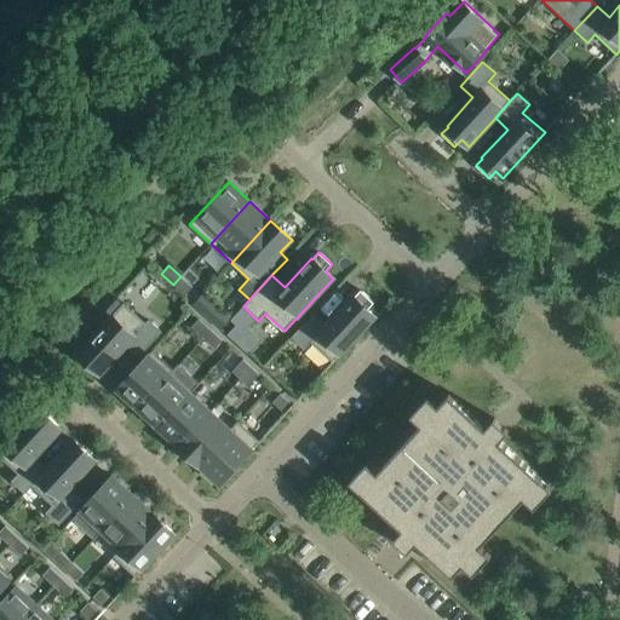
[(181,276),(173,285),(184,296),(191,287),(181,276)]
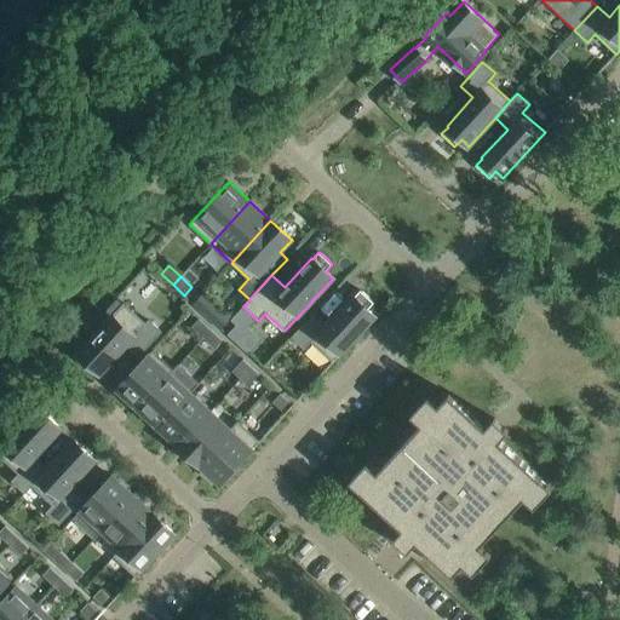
[(333,362),(374,316),(367,310),(374,303),(360,291),(354,297),(352,297),(326,325),(314,314),(292,337),(304,350),(311,343),(333,362)]
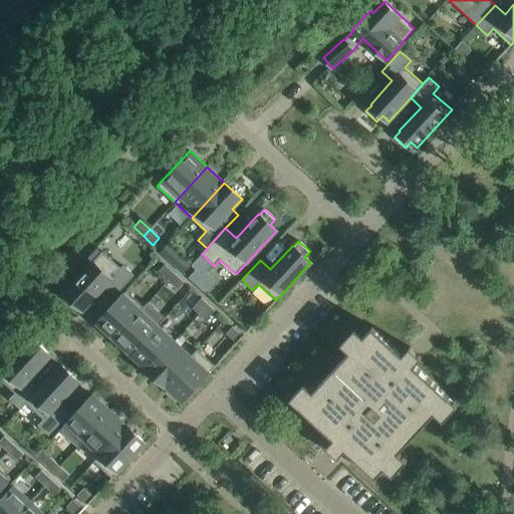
[(105,286),(115,295),(134,275),(123,265),(120,268),(102,251),(65,292),(83,309),(105,286)]
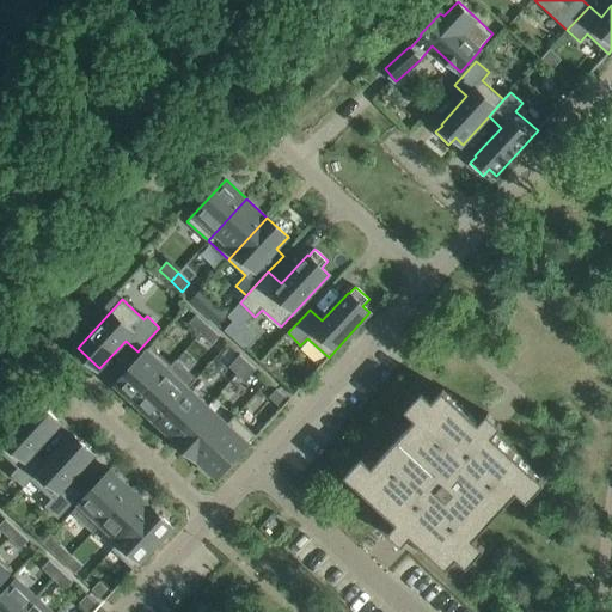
[(209,318),(218,326),(227,316),(219,307),(209,318)]
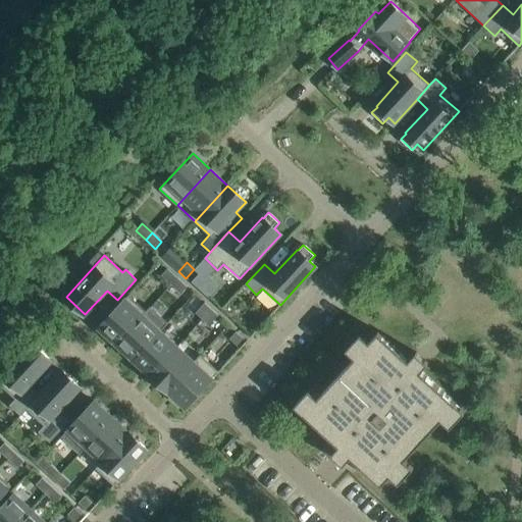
[(177,277),(167,268),(161,275),(170,284),(177,277)]
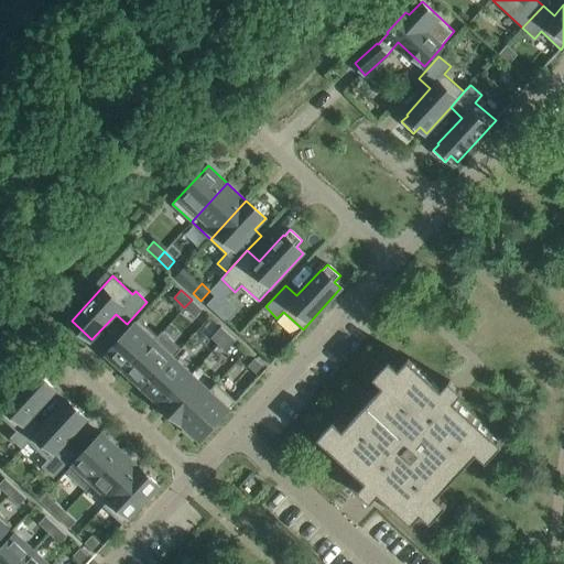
[(192,300),(184,307),(195,317),(202,310),(192,300)]
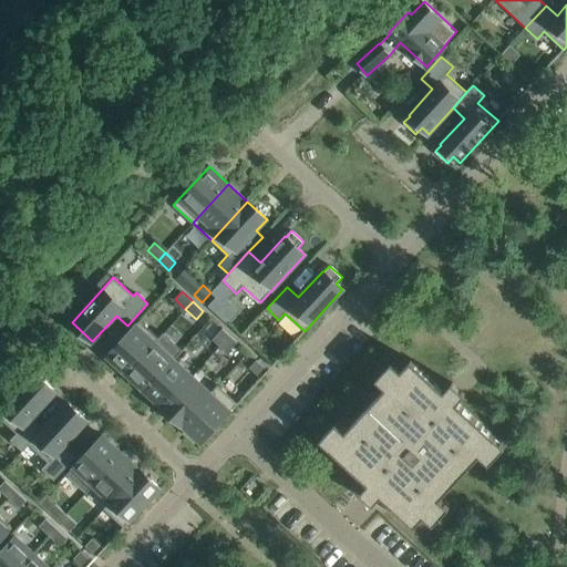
[(107,356),(126,373),(160,338),(140,320),(107,356)]
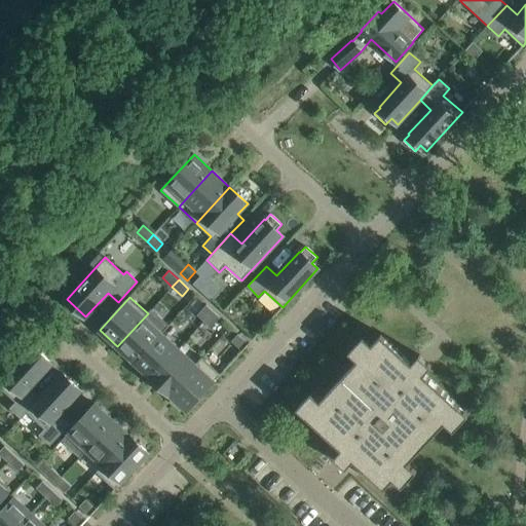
[(213,311),(205,305),(196,315),(203,322),(213,311)]
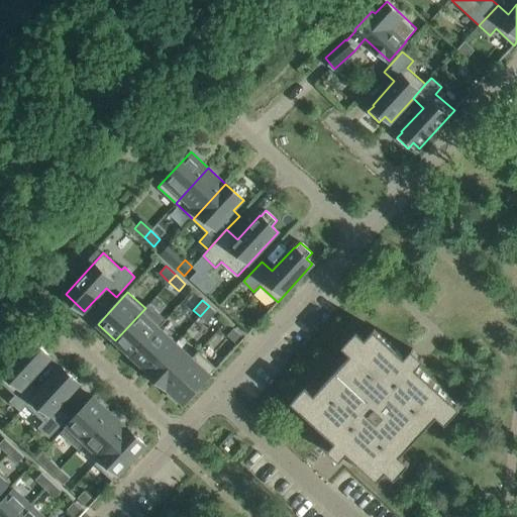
[(145,308),(115,340),(132,356),(159,327),(166,319),(149,304),(145,308)]
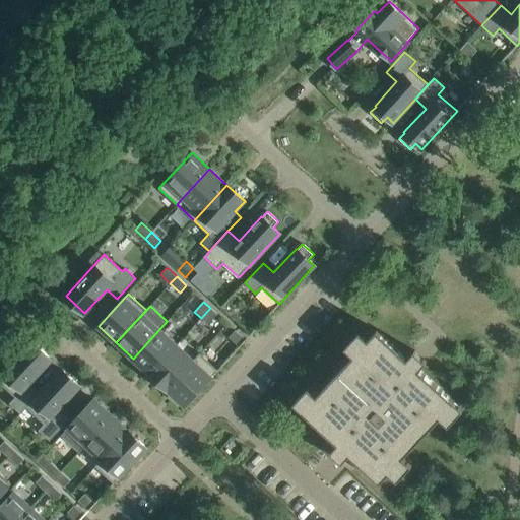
[(208,324),(217,314),(210,308),(201,318),(208,324)]
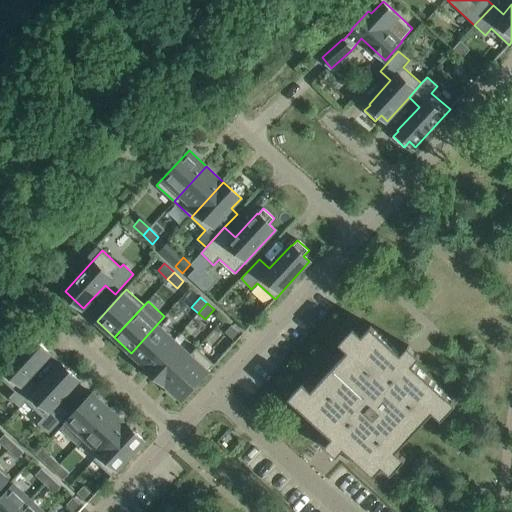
[(174,339),(157,324),(131,353),(148,368),(174,339)]
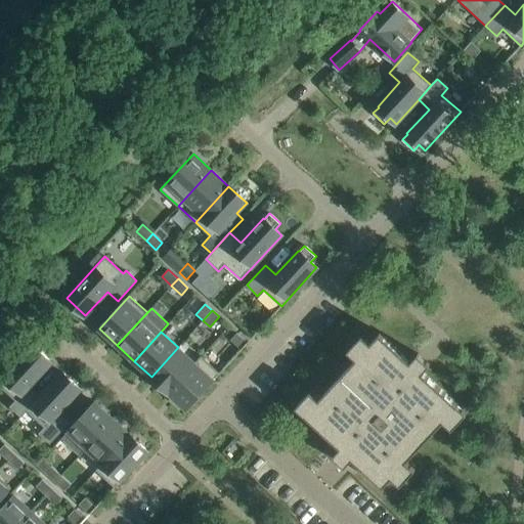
[(236,333),(230,340),(241,349),(247,342),(236,333)]
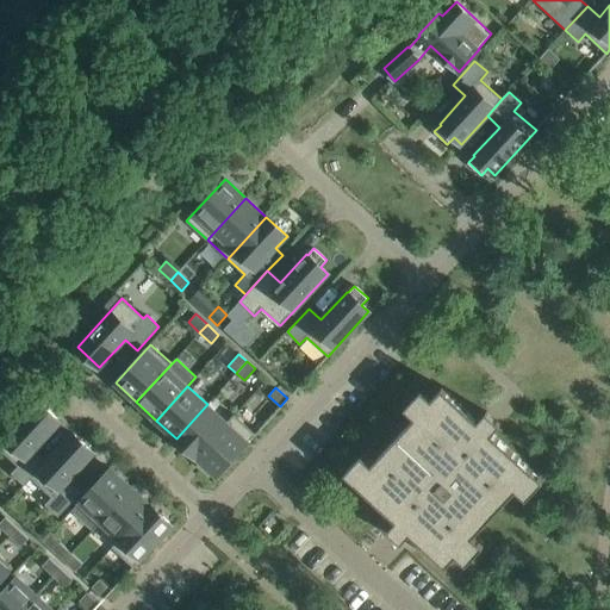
[(415,418),(354,483),(387,514),(396,521),(387,530),(402,543),(410,534),(421,545),(446,567),(456,555),(464,562),(466,565),(471,559),(484,547),(479,542),(473,537),(534,472),(492,434),(500,424),(486,411),(478,421),(442,387),(431,399),(422,390),(404,409),(409,412),(415,418)]
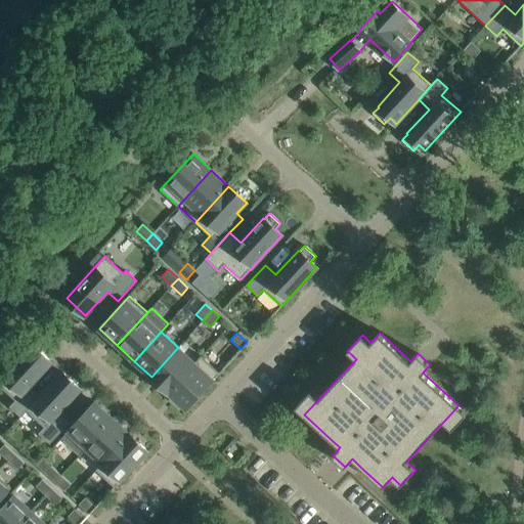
[(51,362),(33,345),(0,380),(0,386),(15,400),(10,406),(20,417),(27,410),(39,396),(29,386),(51,362)]
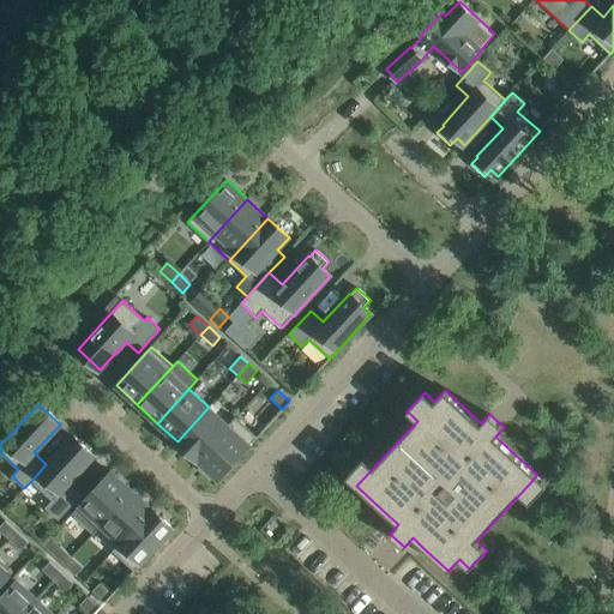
[(209,407),(178,441),(197,459),(229,425),(209,407)]
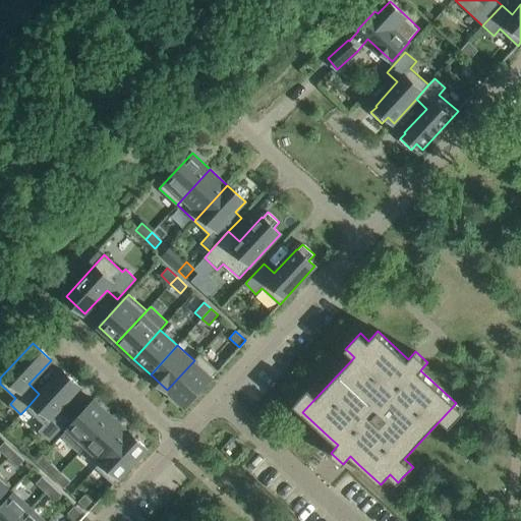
[(167,390),(185,407),(219,370),(199,354),(194,360),(167,390)]
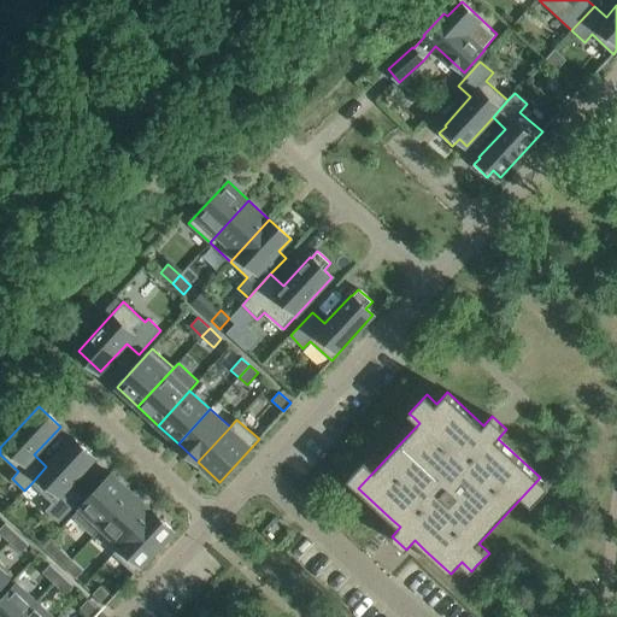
[(72,438),(46,466),(31,483),(52,503),(46,510),(58,522),(81,498),(69,487),(94,458),(72,438)]
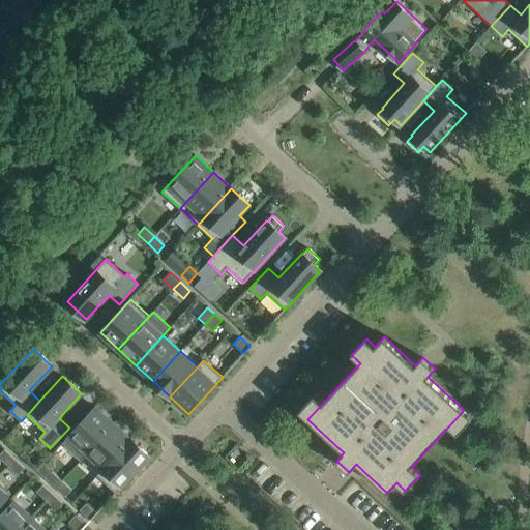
[(81,461),(88,453),(87,452),(114,423),(95,407),(62,443),(81,461)]
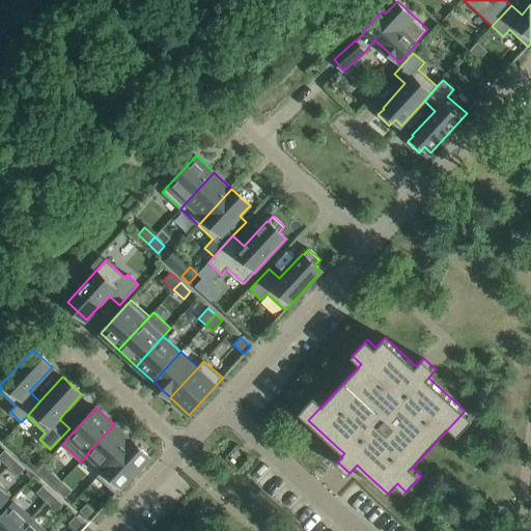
[(105,470),(132,441),(114,424),(87,453),(88,454),(104,469),(105,470)]
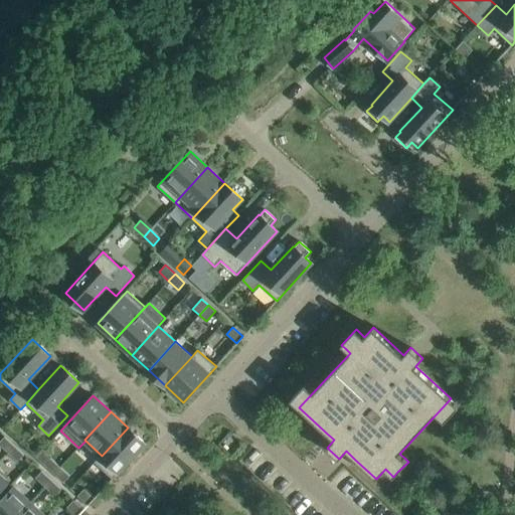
[(145,444),(128,427),(102,456),(101,455),(95,462),(113,479),(145,444)]
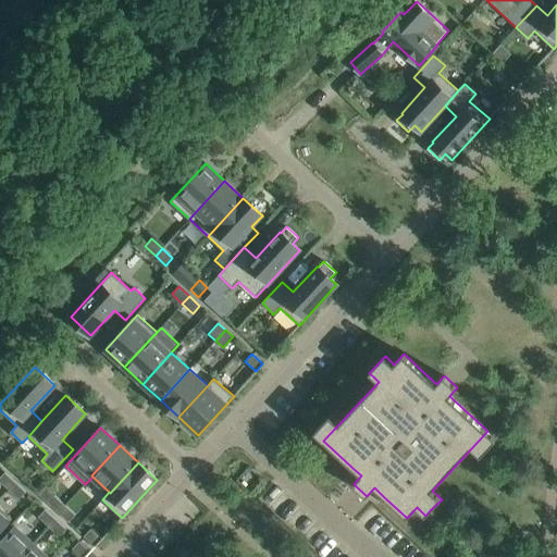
[(0,482),(8,490),(15,482),(4,472),(0,477),(0,482)]
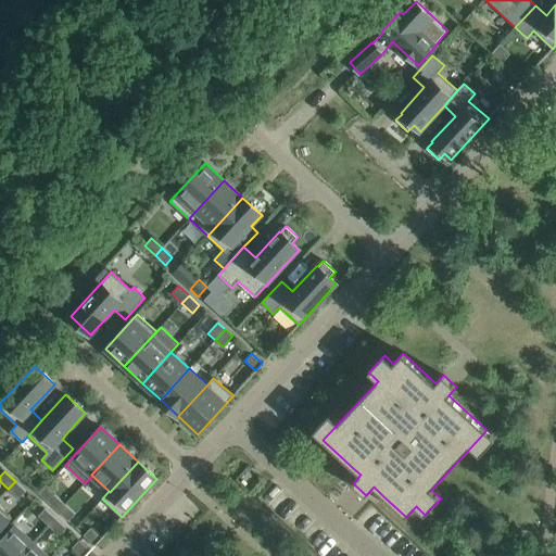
[(25,491),(15,481),(8,489),(19,498),(25,491)]
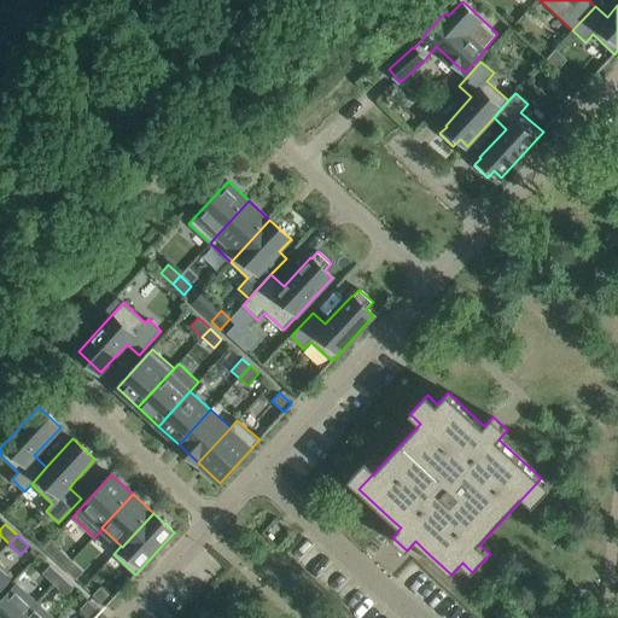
[(60,549),(52,558),(64,569),(71,560),(60,549)]
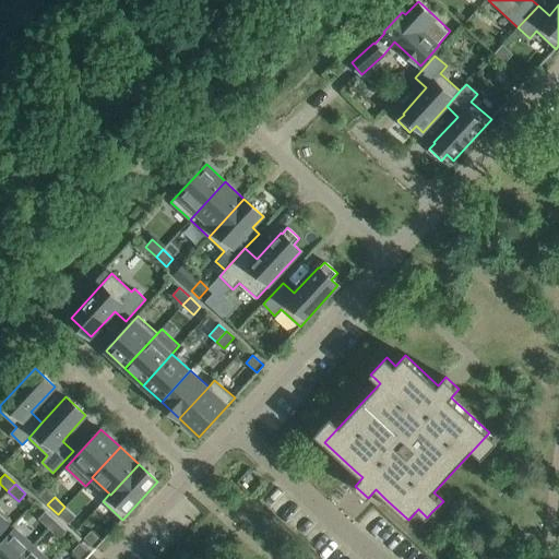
[(64,507),(58,514),(69,524),(75,516),(64,507)]
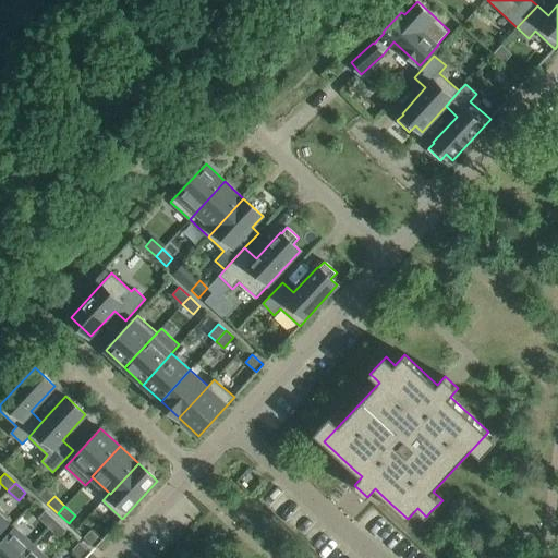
[(0,532),(12,520),(0,508),(0,532)]
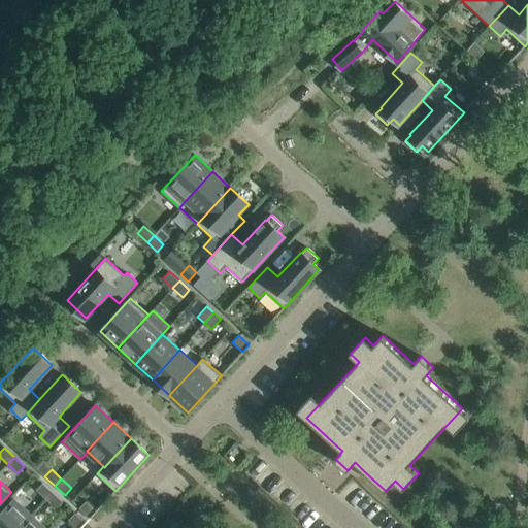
[(36,490),(45,499),(53,492),(42,483),(36,490)]
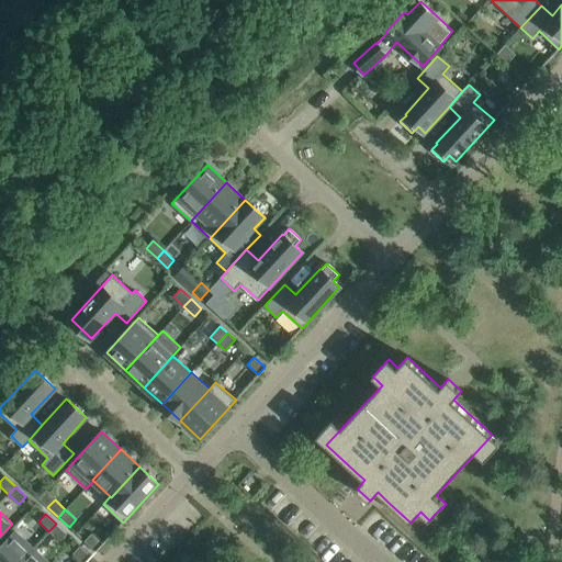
[(66,534),(56,524),(48,531),(59,541),(66,534)]
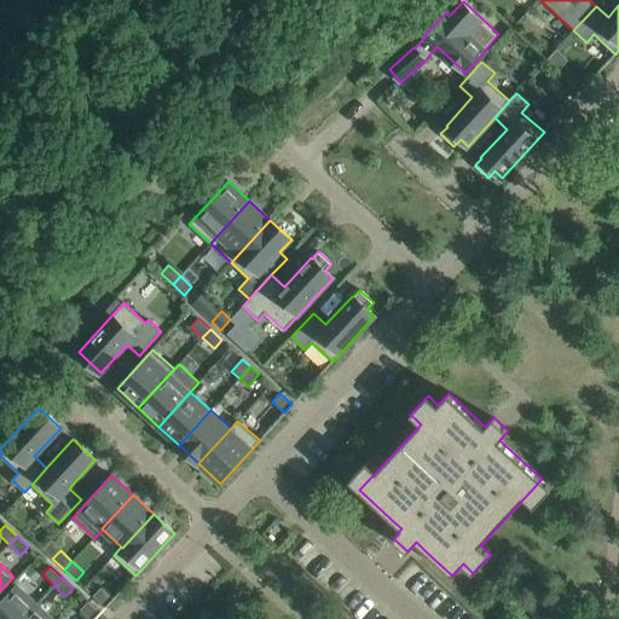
[(0,618),(22,618),(36,603),(16,585),(0,602),(0,618)]
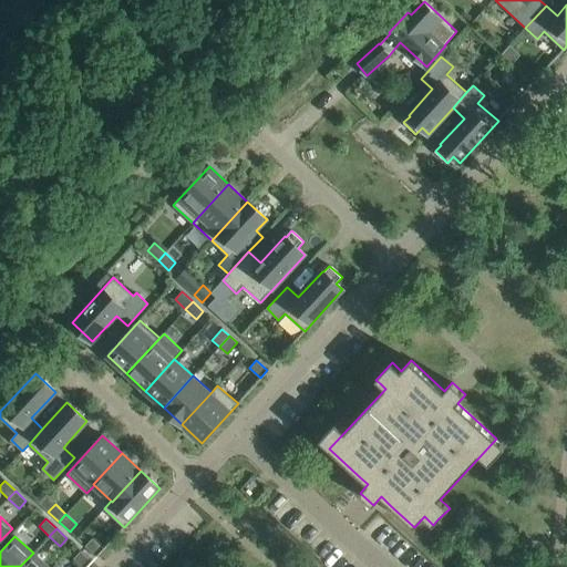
[(85,546),(96,556),(103,548),(92,538),(85,546)]
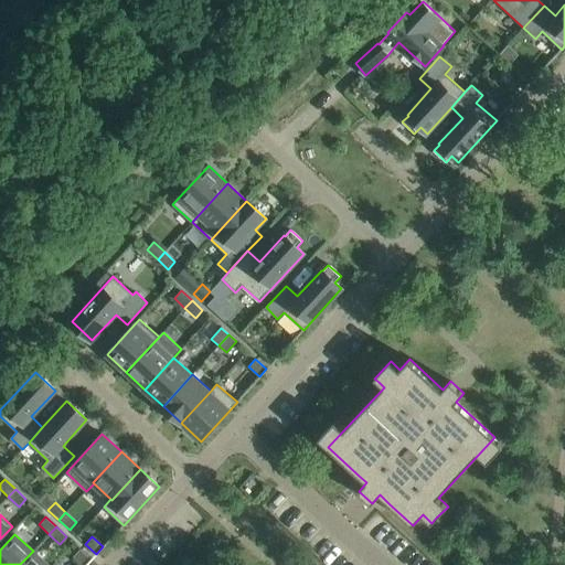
[(73,556),(82,564),(85,564),(92,558),(81,548),(73,556)]
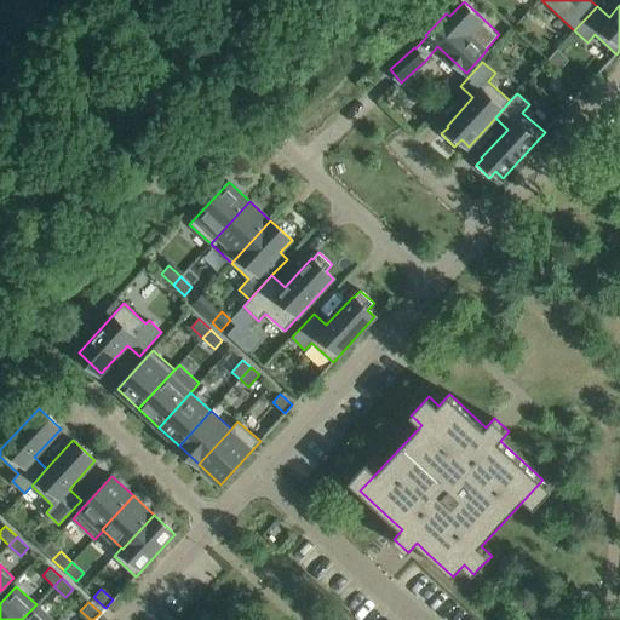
[(52,619),(36,604),(22,619),(52,619)]
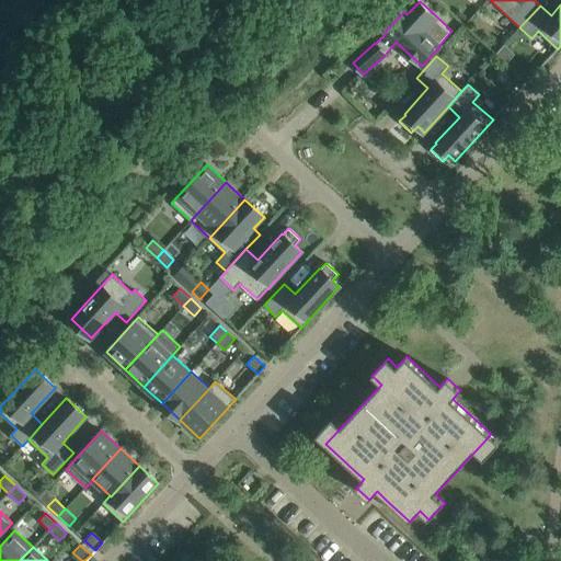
All buildings are outlined.
